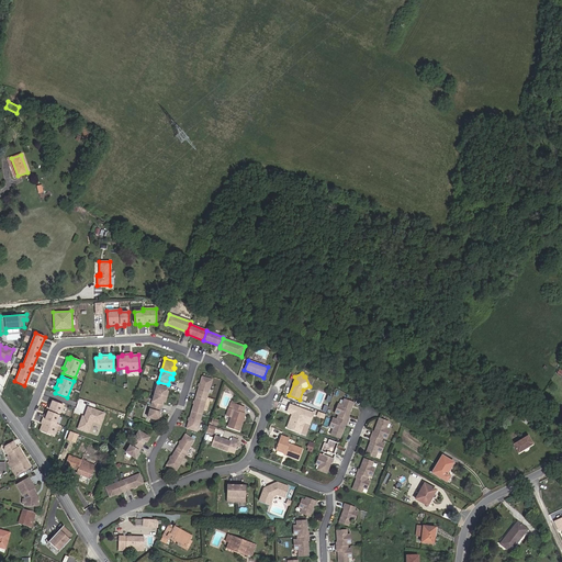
[(203,377),(199,394),(208,397),(213,380),(203,377)]
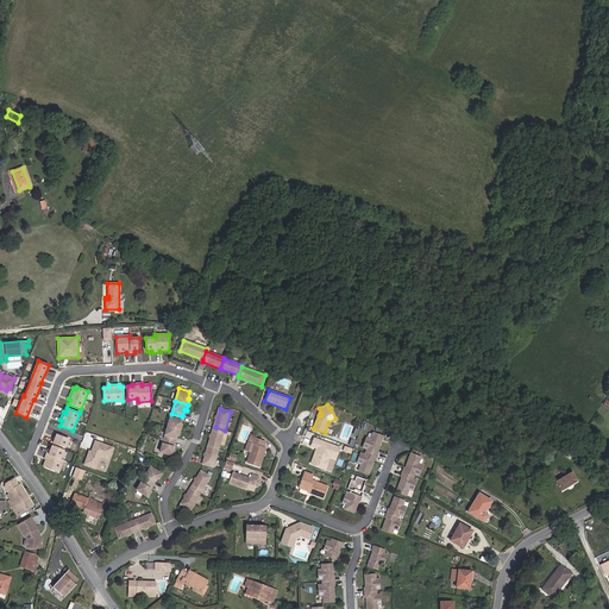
[(181,429),(182,425),(180,424),(182,416),(171,414),(168,426),(181,429)]
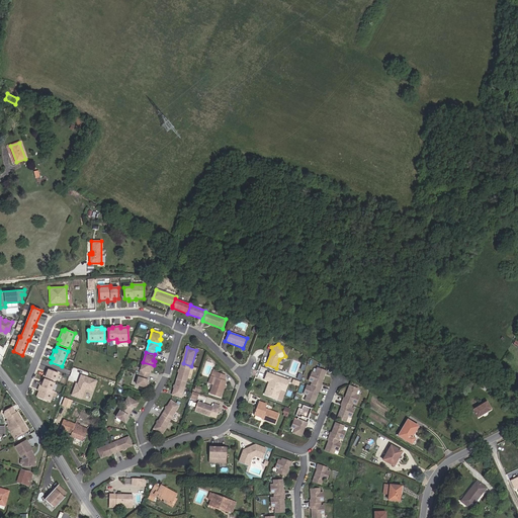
[(152,370),(154,365),(143,362),(140,373),(149,376),(150,370),(152,370)]
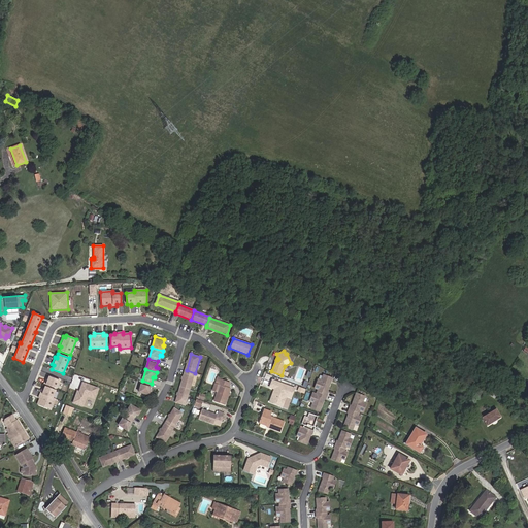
[(191,389),(195,373),(187,370),(182,387),(191,389)]
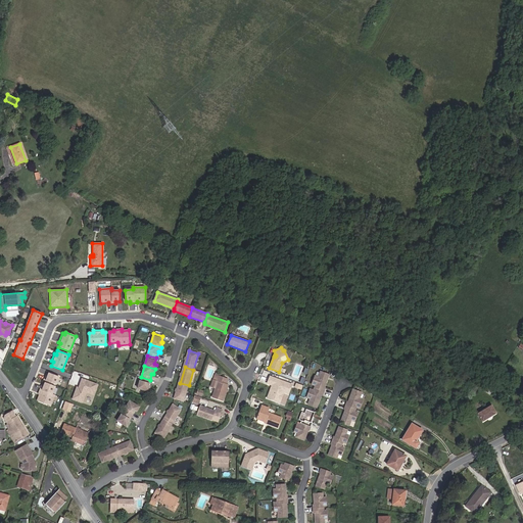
[(322,395),(325,388),(324,388),(329,375),(320,372),(318,377),(315,376),(312,385),(315,386),(313,390),(310,389),(306,397),(310,399),(307,405),(317,408),(322,395)]
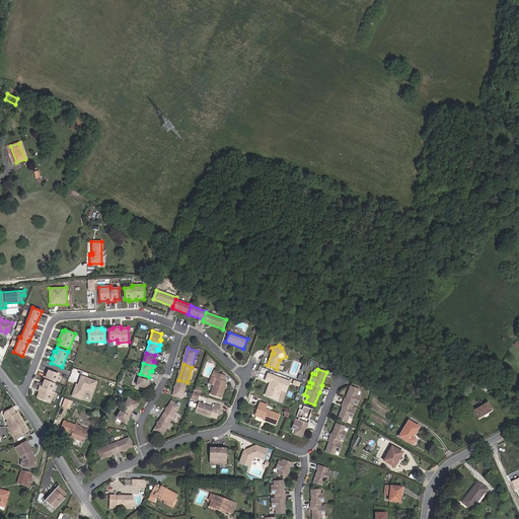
[(56,382),(59,374),(49,370),(47,374),(45,373),(44,377),(56,382)]
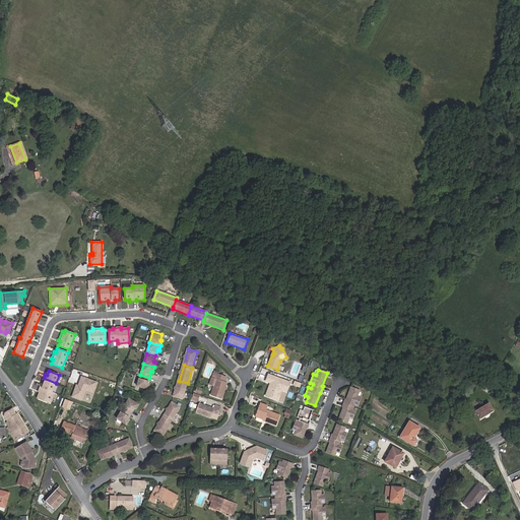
[(221,398),(224,391),(225,388),(226,383),(224,382),(226,377),(213,373),(211,378),(216,380),(210,395),(221,398)]
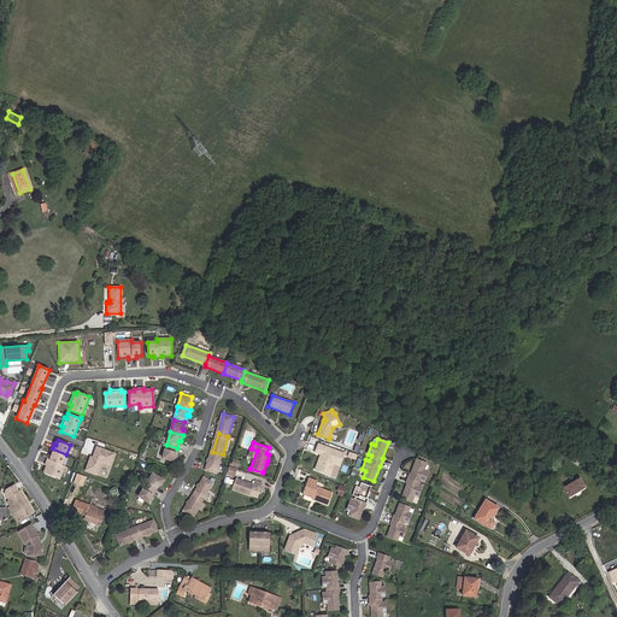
[(175,456),(177,448),(166,445),(163,458),(175,462),(177,456),(175,456)]
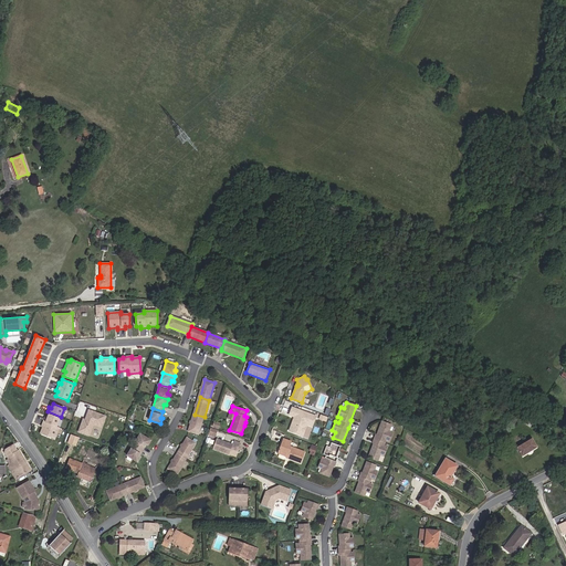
[(312,427),(316,417),(292,408),(289,415),(294,417),(294,419),(295,419),(294,421),(293,421),(289,431),(299,435),(300,433),(302,426),(306,425),(312,427)]
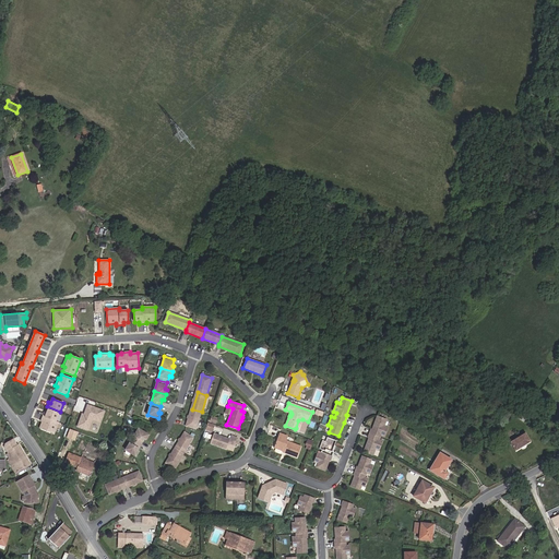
[(104,411),(86,404),(83,413),(81,413),(76,426),(87,430),(92,420),(99,423),(104,411)]
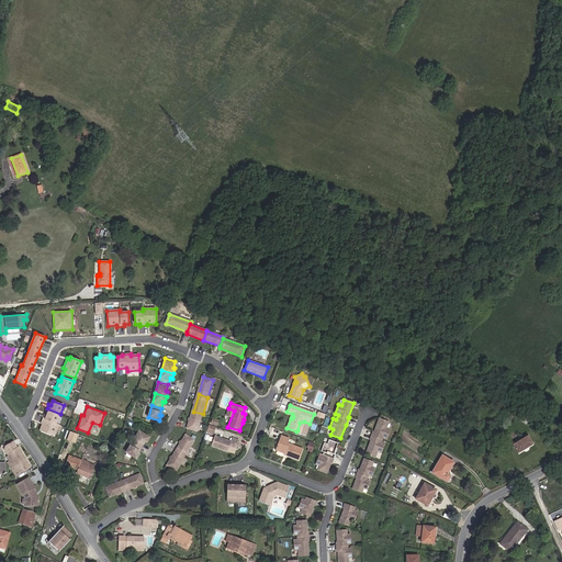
[(59,416),(48,411),(46,415),(44,415),(42,423),(43,423),(40,430),(54,437),(59,425),(56,424),(59,416)]
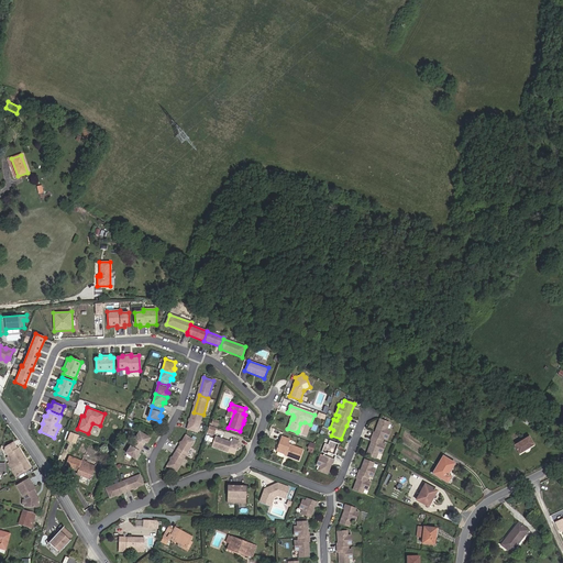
[(198,433),(202,416),(191,412),(186,430),(198,433)]
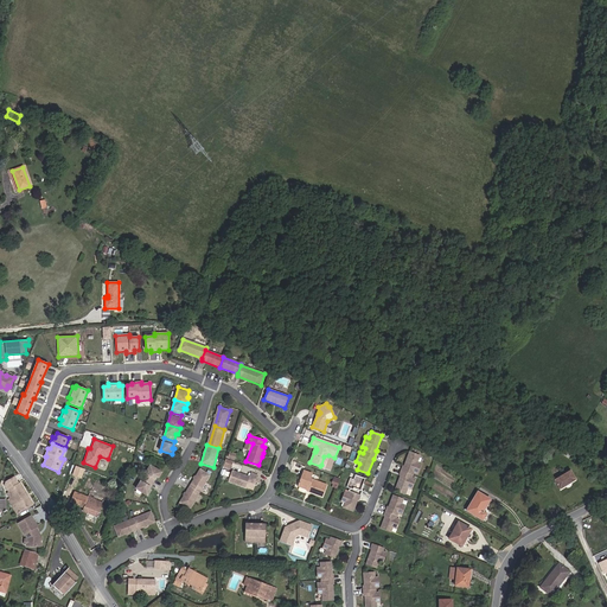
[(411,490),(415,479),(411,478),(414,473),(417,474),(421,464),(417,462),(420,455),(409,452),(404,467),(403,466),(400,475),(401,475),(395,491),(406,494),(408,489),(411,490)]
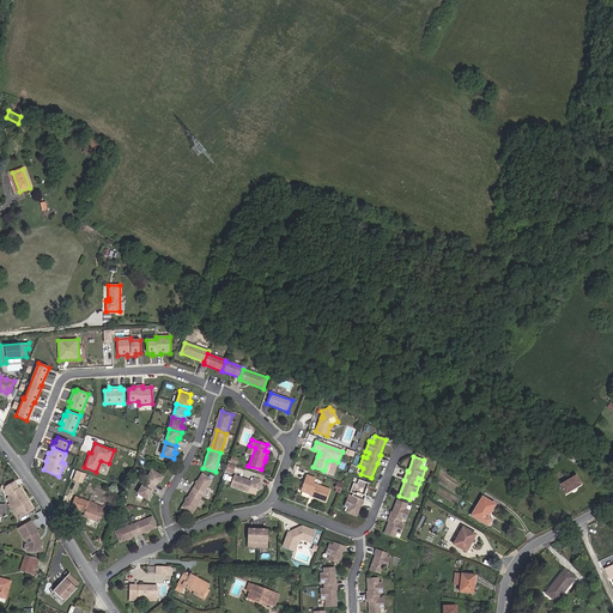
[(77,469),(73,480),(83,484),(86,473),(77,469)]
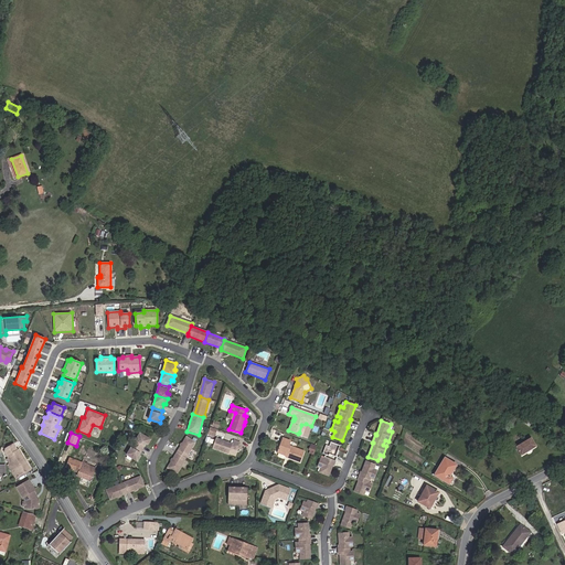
[(148,445),(150,440),(140,434),(135,441),(144,446),(146,444),(148,445)]
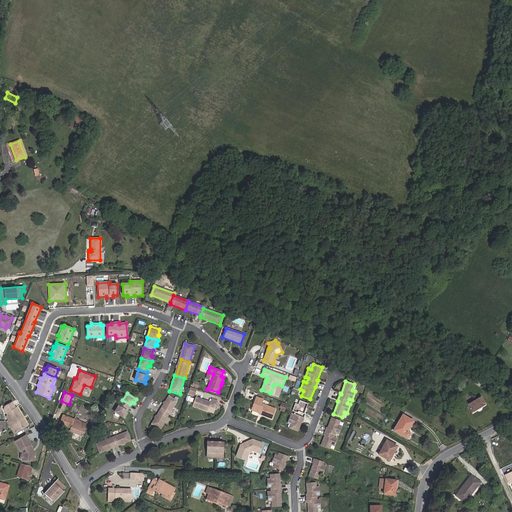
[(168,415),(177,401),(169,396),(160,410),(168,415)]
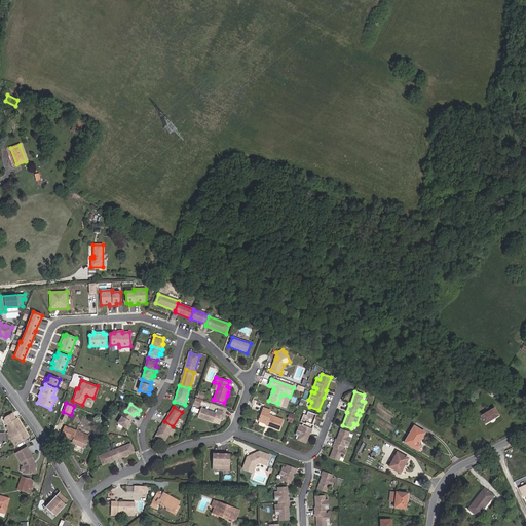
[(221,420),(224,412),(218,410),(217,413),(201,408),(198,417),(214,422),(215,418),(221,420)]
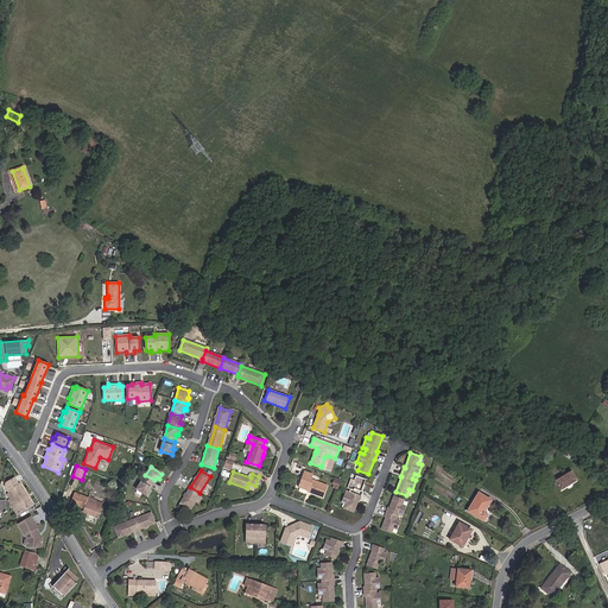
[(327,486),(310,480),(312,475),(304,472),(298,487),(309,491),(311,492),(311,493),(323,498),(327,486)]
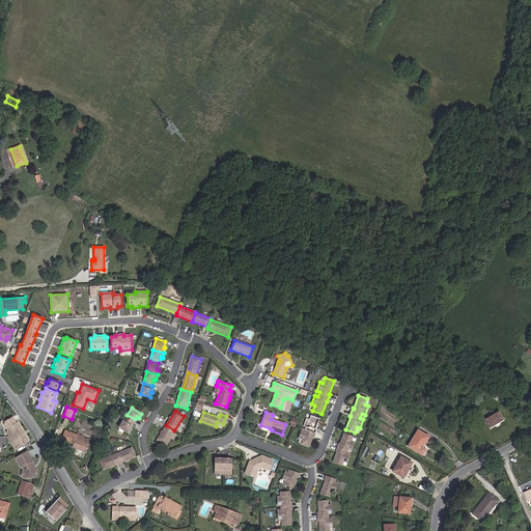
[(490,428),(504,420),(499,412),(484,420),(490,428)]
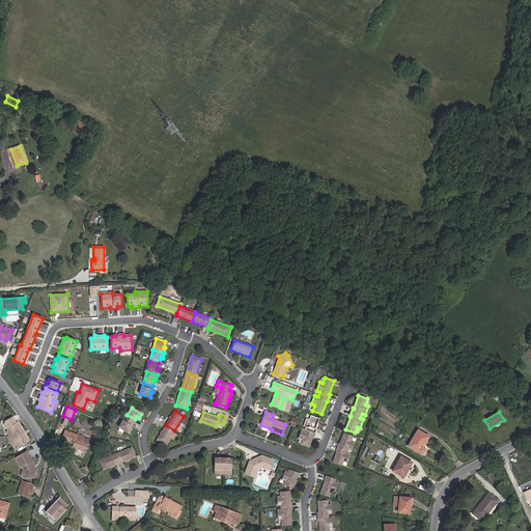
[(135,419),(127,415),(123,420),(132,425),(135,419)]
